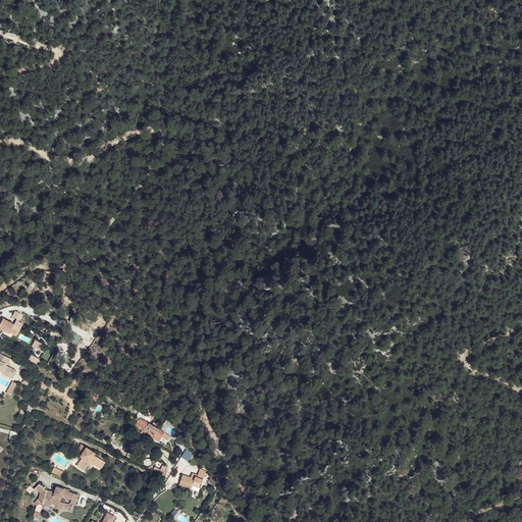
[(4,318),(2,323),(5,325),(3,329),(10,333),(15,324),(4,318)]
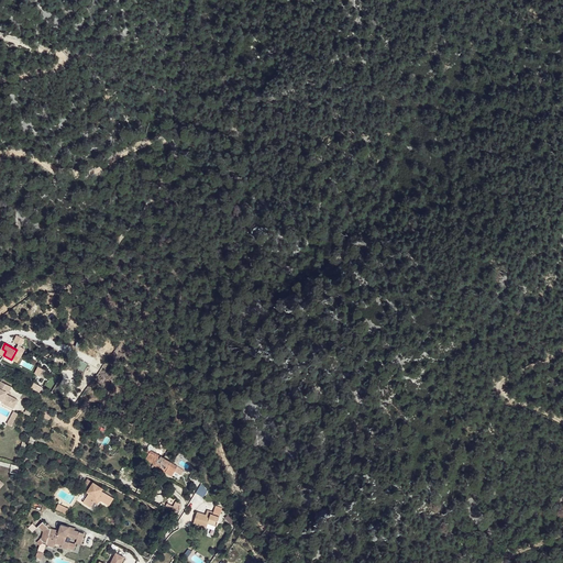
[(0,399),(2,400),(2,403),(13,409),(18,400),(7,394),(8,393),(9,394),(12,387),(0,381),(0,399)]
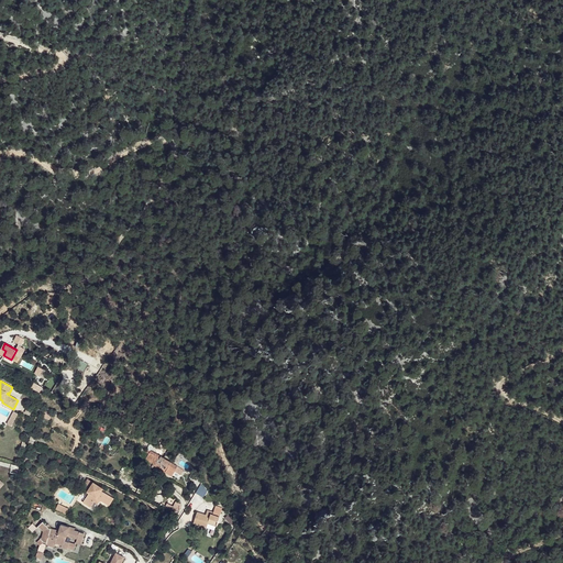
[(12,427),(18,412),(12,411),(7,424),(12,427)]
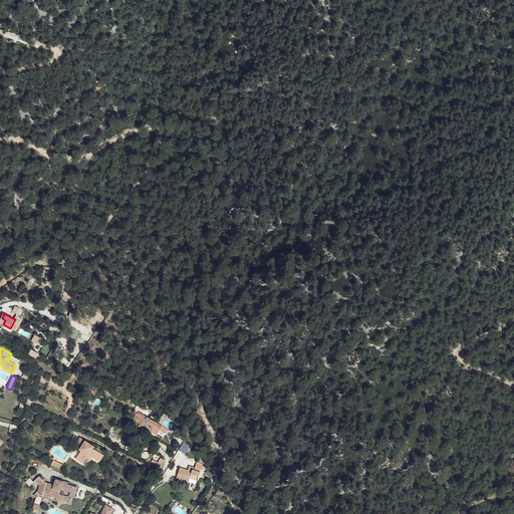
[(163,426),(137,412),(134,417),(146,423),(148,420),(149,421),(145,428),(151,432),(151,431),(157,435),(163,426)]
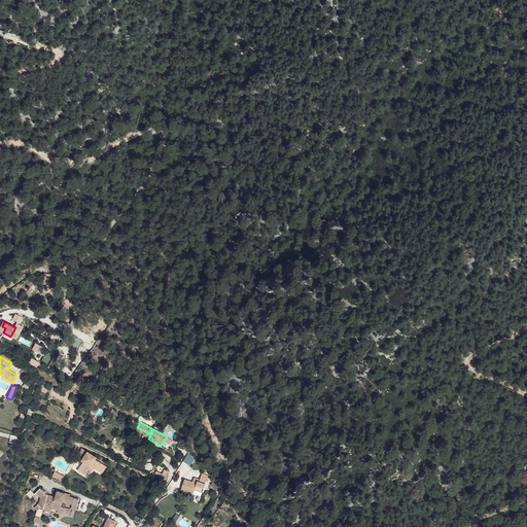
[(88,451),(82,448),(77,456),(82,459),(88,451)]
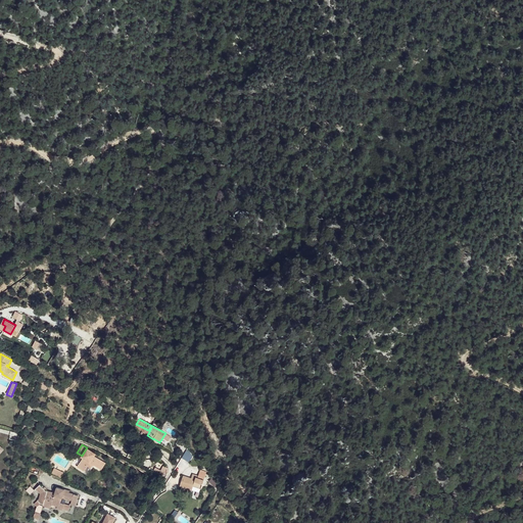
[(95,454),(87,447),(82,456),(81,457),(83,458),(77,467),(84,471),(88,465),(90,467),(91,466),(93,464),(101,470),(105,463),(94,455),(95,454)]
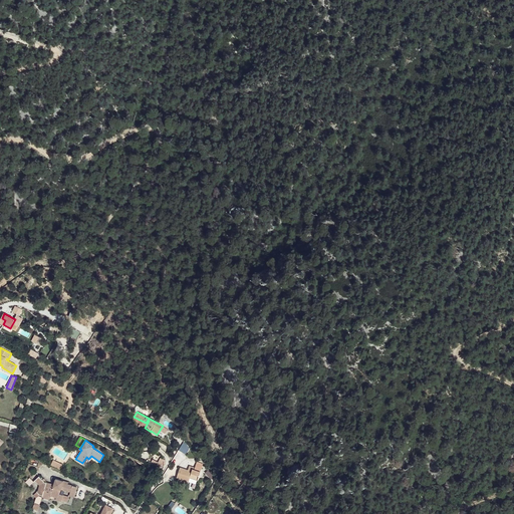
[(189,448),(183,442),(179,450),(185,454),(189,448)]
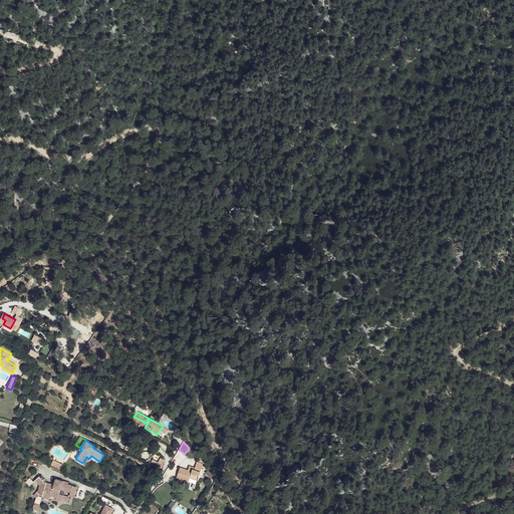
[(62,464),(53,460),(50,465),(60,469),(62,464)]
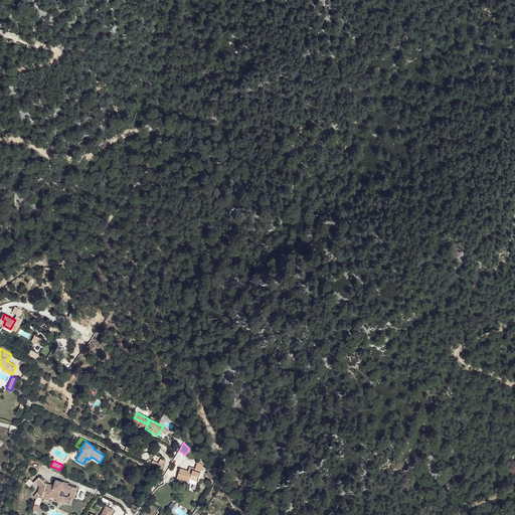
[(152,462),(151,464),(156,467),(160,469),(163,470),(164,467),(152,462)]
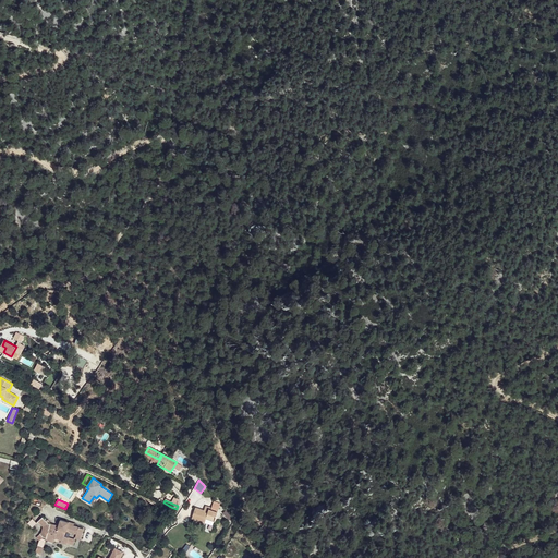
[(204,510),(194,508),(191,519),(204,523),(205,519),(214,522),(219,504),(213,502),(211,508),(209,508),(208,509),(204,508),(204,510)]
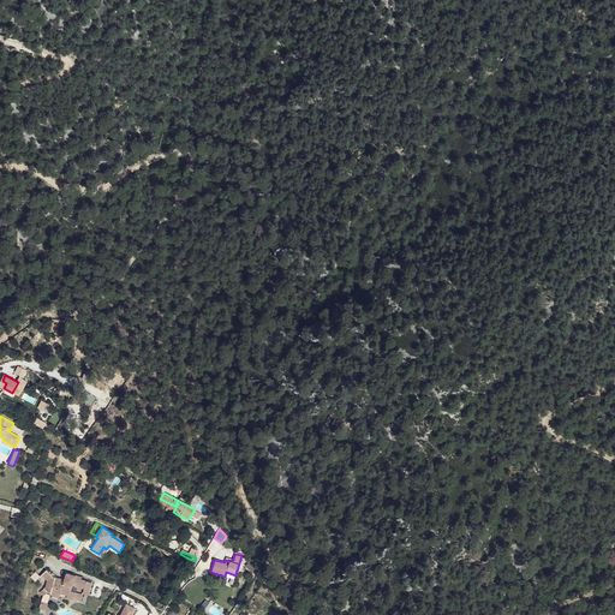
[(250,561),(245,566),(252,573),(257,568),(250,561)]
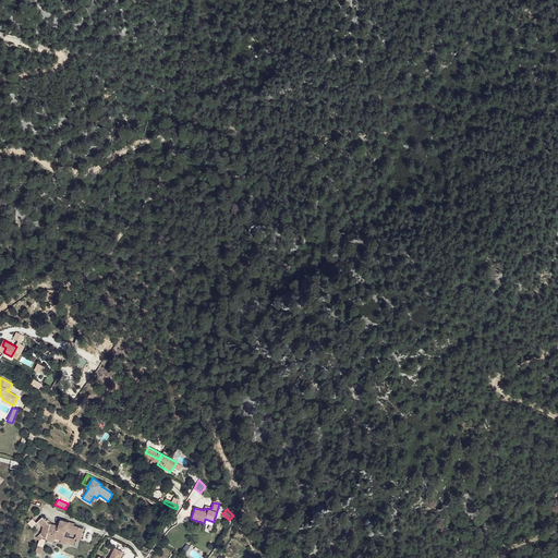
[(43,517),(38,521),(44,528),(44,531),(39,534),(40,534),(36,537),(39,541),(43,537),(47,538),(46,540),(55,542),(56,537),(61,540),(60,543),(68,544),(68,543),(69,537),(64,536),(65,530),(76,533),(75,538),(81,540),(83,529),(73,525),(68,524),(69,522),(60,520),(59,526),(48,523),(43,517)]
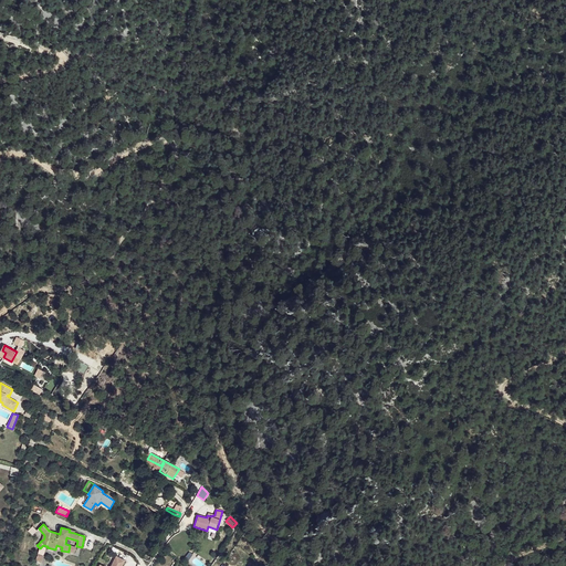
[(122,565),(125,561),(117,556),(112,565),(111,565),(109,565),(103,565),(101,565),(100,565),(122,565)]
